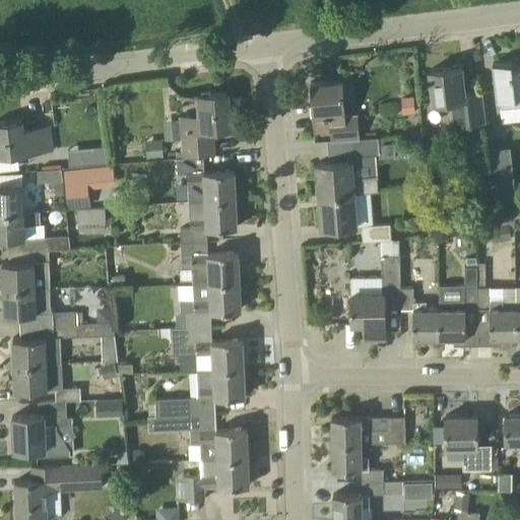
[(519,65),(513,66),(512,61),(493,63),(497,100),(519,96),(519,65)]
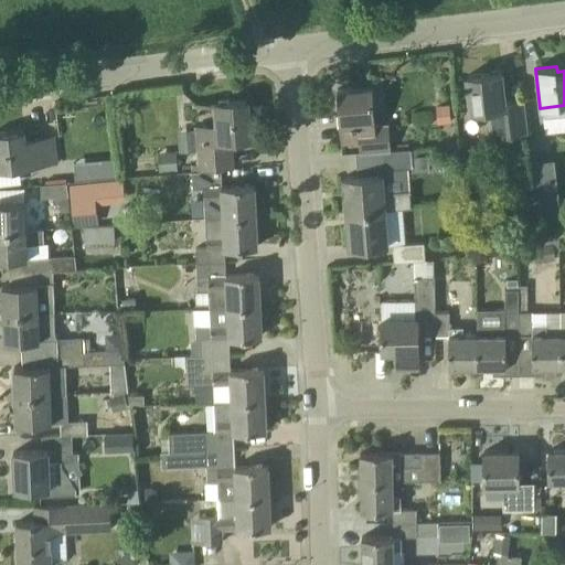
[(504,102),(502,72),(467,76),(470,110),(489,109),(491,136),(526,134),(523,100),(504,102)]
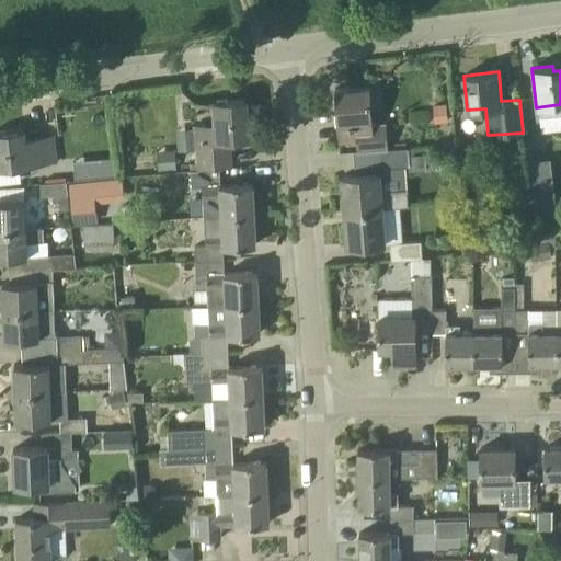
[(373,124),(369,86),(335,89),(339,141),(356,140),(357,152),(377,150),(388,149),(387,128),(386,122),(373,124)]
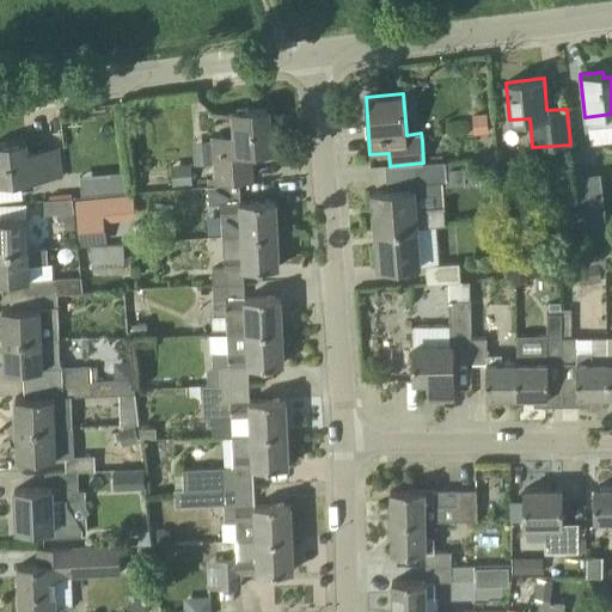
[(216,185),(239,183),(252,182),(250,152),(273,150),(269,109),(233,112),(234,135),(213,138),(216,185)]
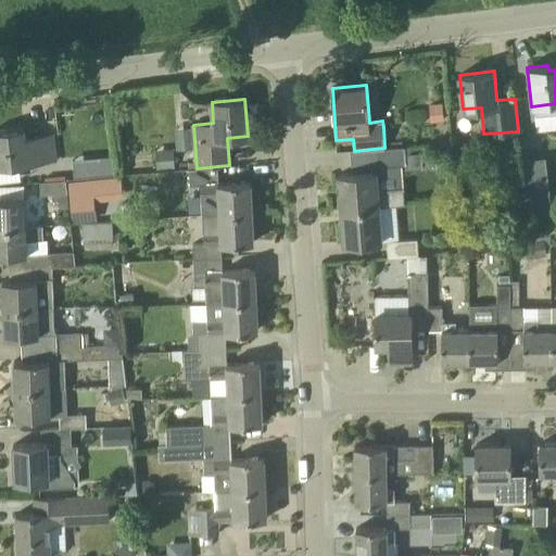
[(25,137),(24,127),(0,129),(0,166),(55,160),(52,134),(25,137)]
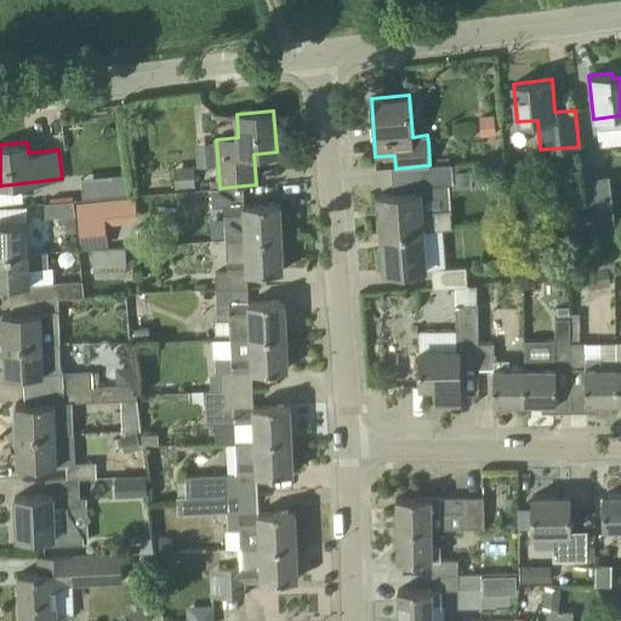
[(429,165),(417,166),(420,186),(454,182),(451,164),(431,166),(429,165)]
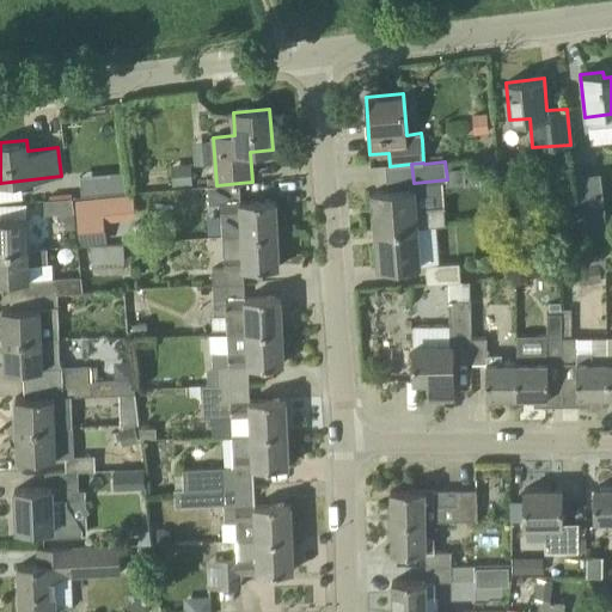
[(126,172),(106,175),(108,191),(127,190),(126,172)]
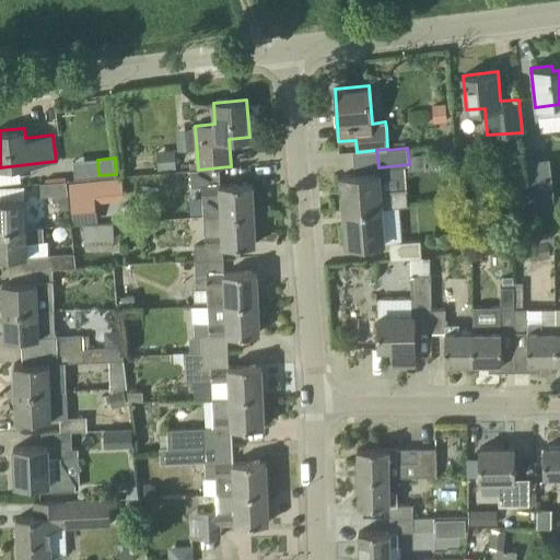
[(549,158),(529,160),(536,213),(556,210),(549,158)]
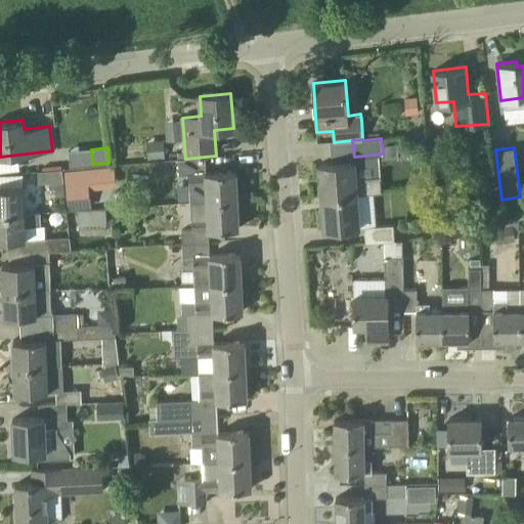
[(206,172),(205,157),(185,159),(178,159),(179,175),(189,175),(190,202),(237,200),(236,171),(206,172)]
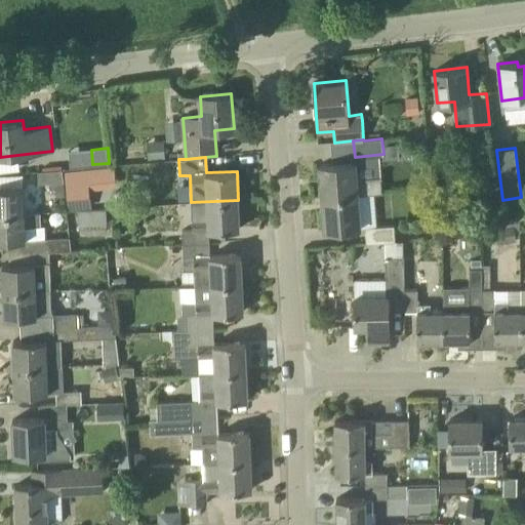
[(356,177),(355,161),(320,165),(322,197),(358,195),(382,193),(380,175),(356,177)]
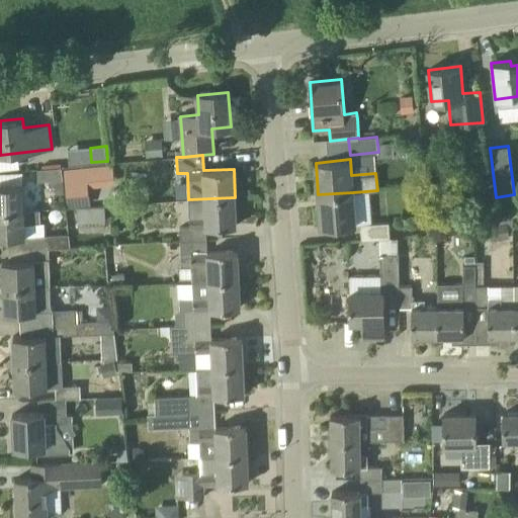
[(67,206),(85,205),(83,164),(65,165),(67,206)]
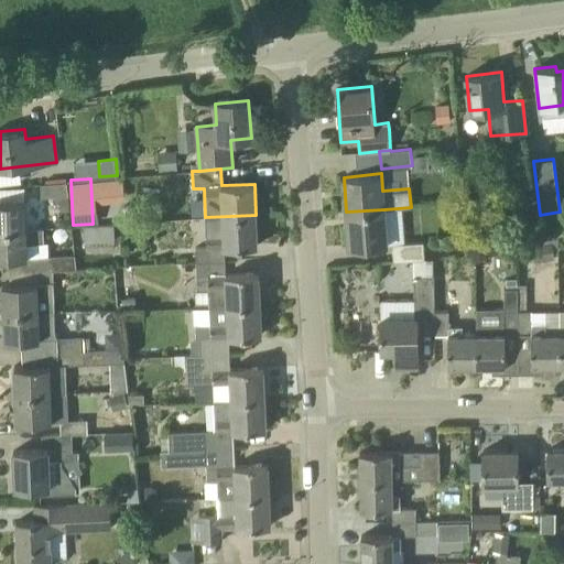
[(94,202),(110,198),(107,180),(90,182),(94,202)]
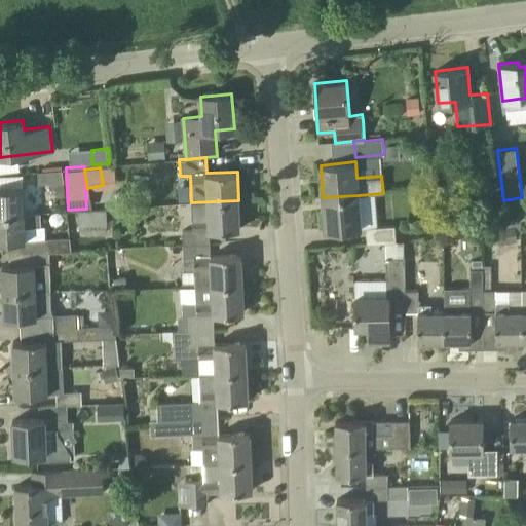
[(39,184),(64,182),(63,171),(38,173),(39,184)]
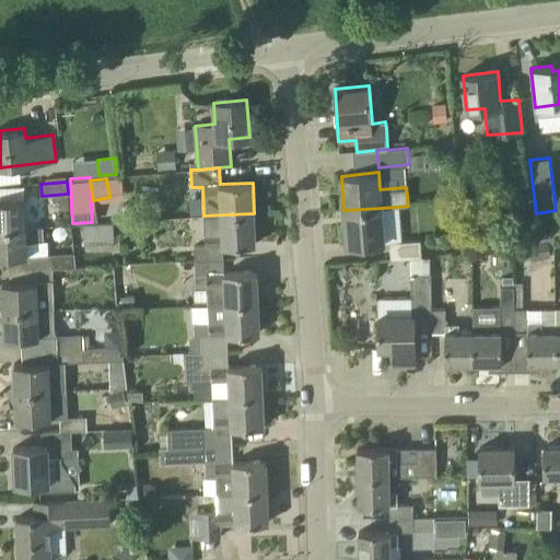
[(0,228),(25,228),(24,199),(0,200),(0,228)]
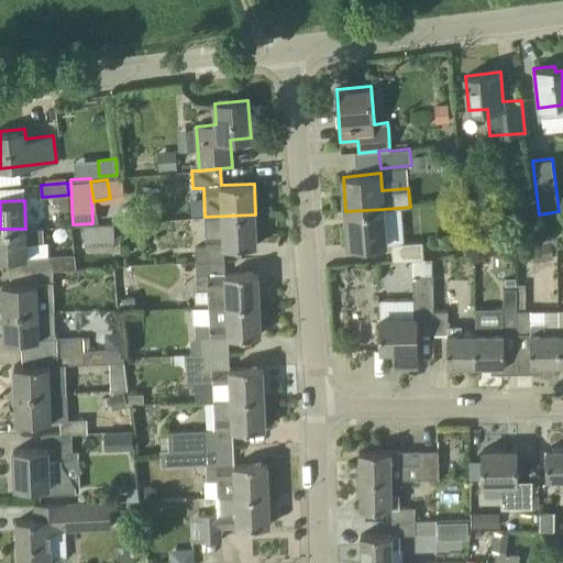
[(349,245),(386,243),(384,209),(345,211),(349,245)]
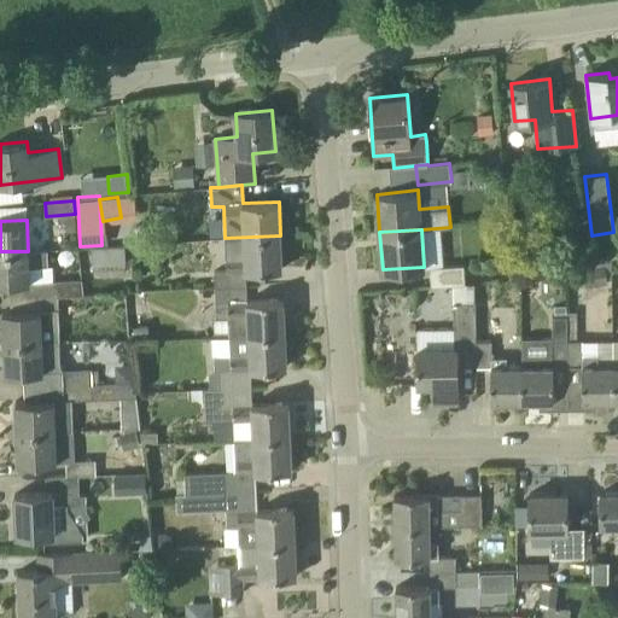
[(215,289),(248,286),(246,270),(283,269),(280,235),(225,238),(227,270),(215,272),(215,289)]
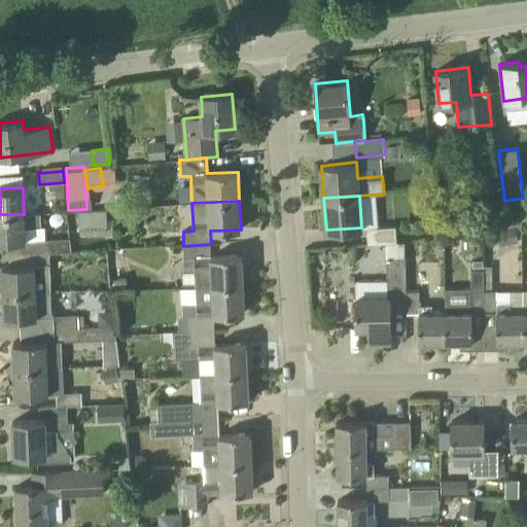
[(78,226),(108,225),(107,211),(78,213),(78,226)]
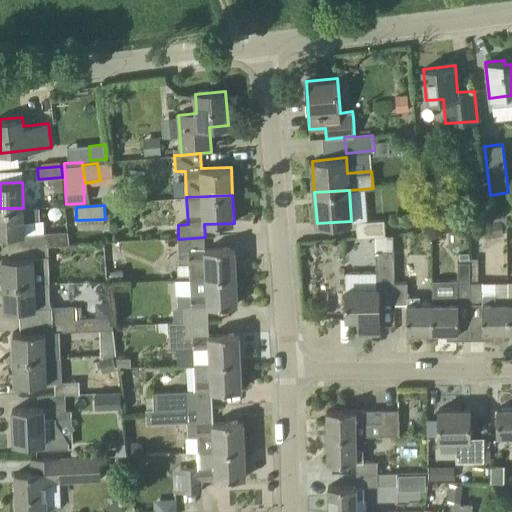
[(23,208),(0,208),(0,234),(9,235),(9,246),(48,245),(69,244),(68,233),(24,234),(24,221),(39,221),(39,208),(23,208)]
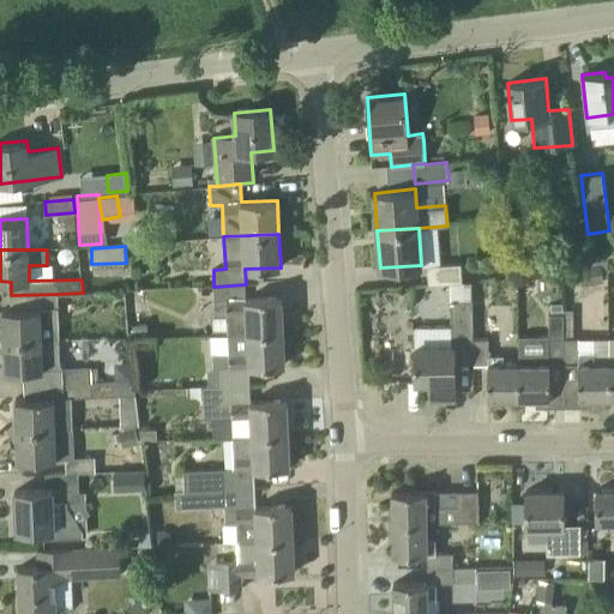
[(429,284),(462,282),(461,263),(427,264),(429,284)]
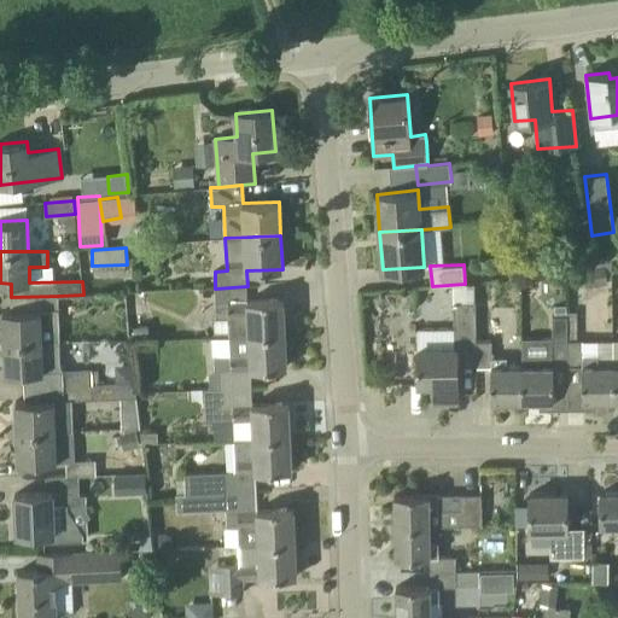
[(465,284),(454,285),(454,303),(476,303),(476,284),(465,284)]
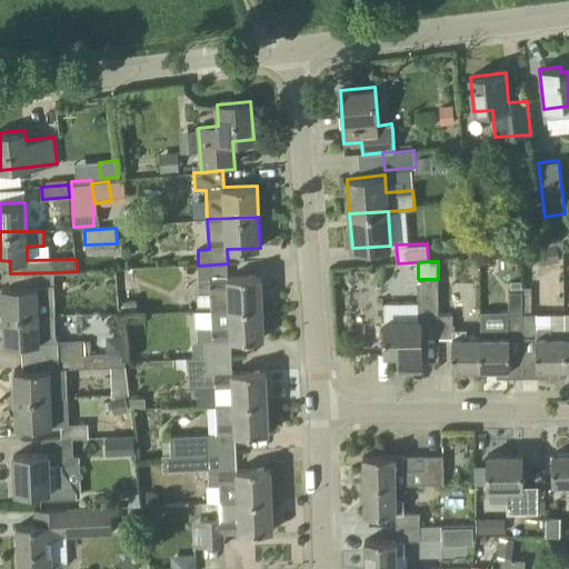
[(229,277),(228,263),(198,266),(199,280),(199,292),(211,292),(211,309),(262,307),(261,276),(229,277)]
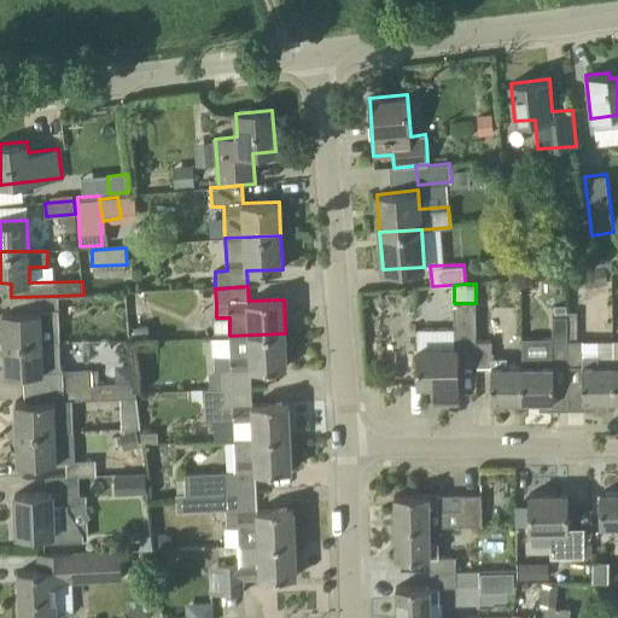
[(12,312),(3,312),(4,343),(60,340),(58,296),(11,297),(12,312)]
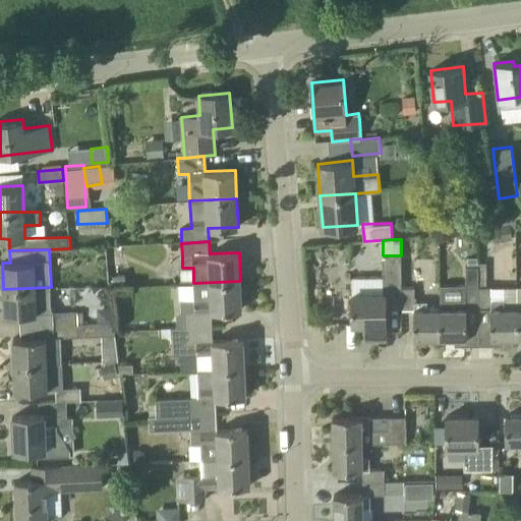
[(383,288),(401,288),(401,261),(401,255),(383,255),(383,278),(352,278),(352,294),(352,324),(366,324),(366,339),(386,339),(386,293),(383,293),(383,288)]
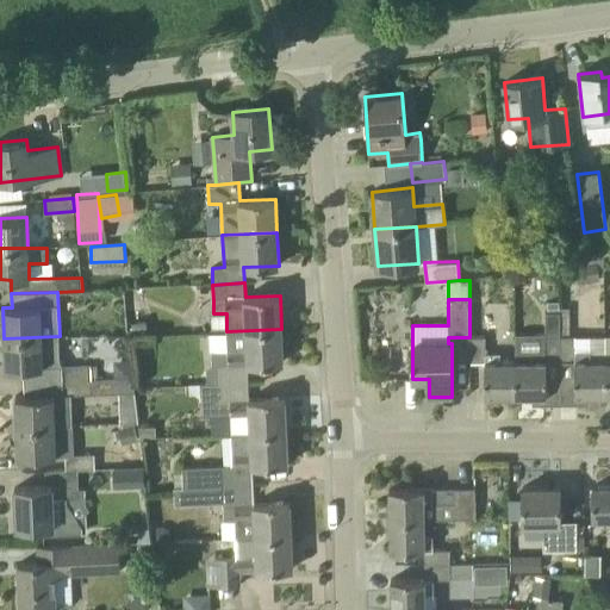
[(559,302),(546,302),(546,312),(559,312),(559,302)]
